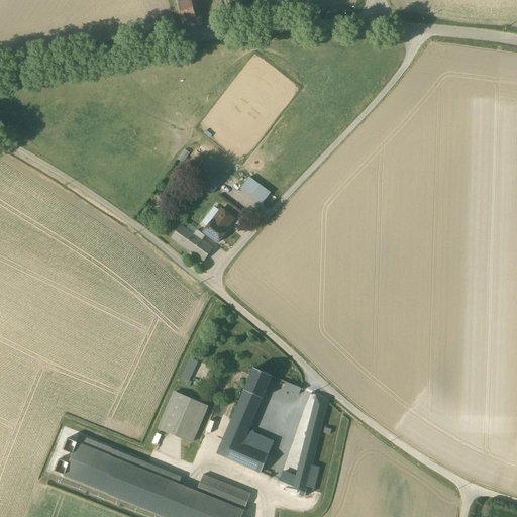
[(176,0),(183,21),(196,18),(193,10),(196,9),(193,0),(176,0)]
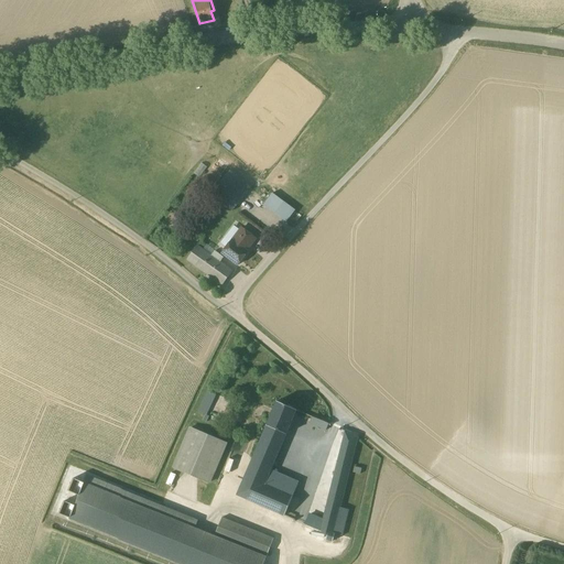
[(283,203),(271,194),(262,206),(274,215),(283,203)]
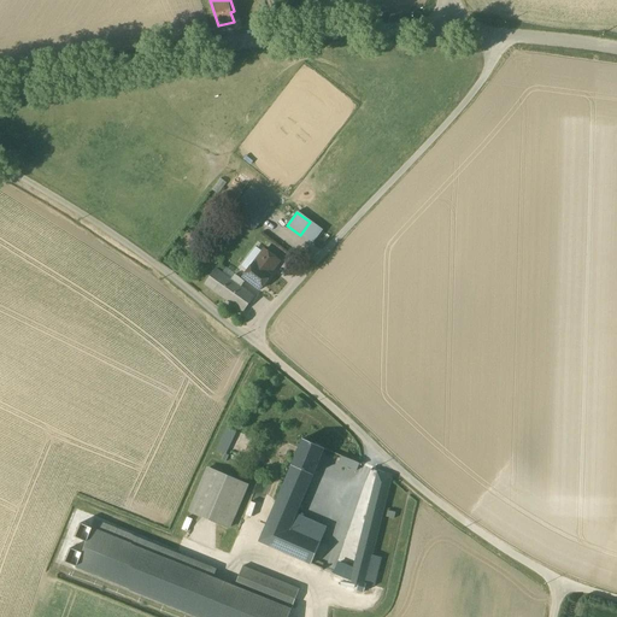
[(242,277),(259,291),(270,276),(269,275),(278,262),(263,250),(253,263),(242,277)]
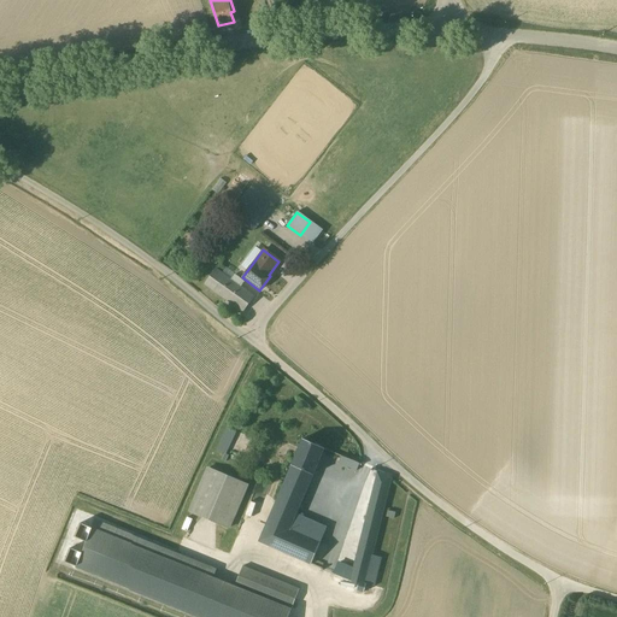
[(244,312),(253,298),(215,270),(204,285),(244,312)]
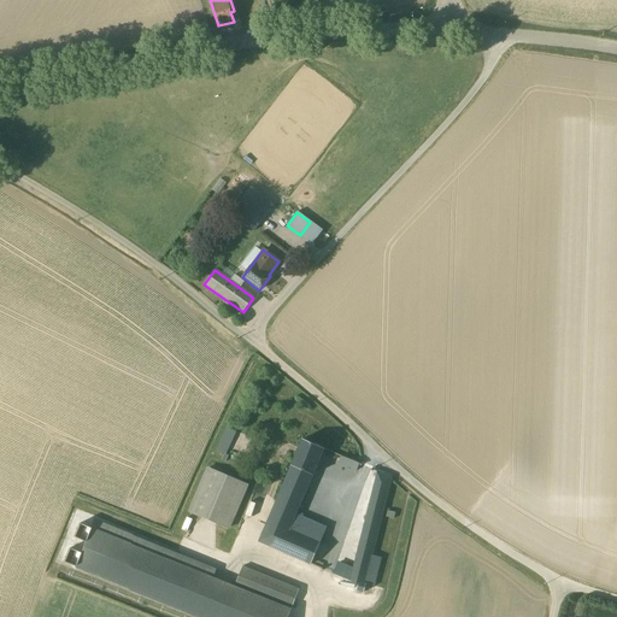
[(240,288),(245,282),(234,275),(230,281),(240,288)]
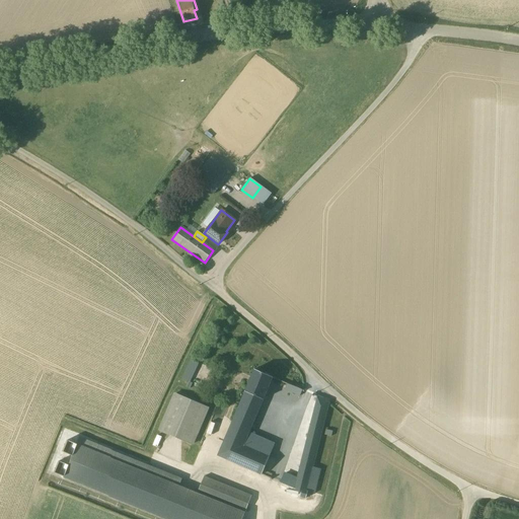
[(192,382),(199,365),(190,362),(182,379),(192,382)]
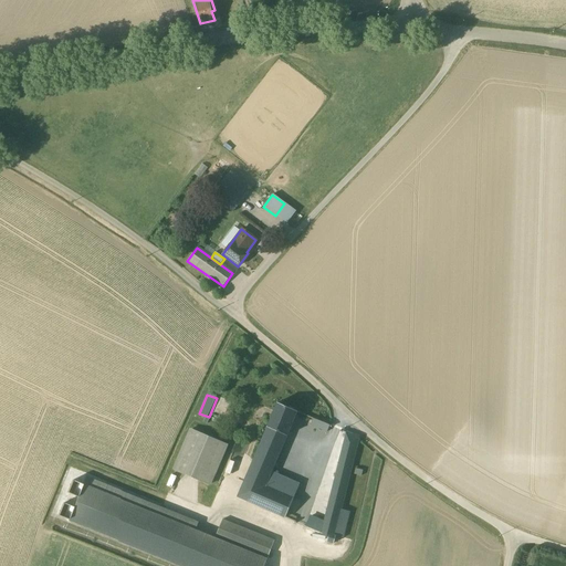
[(272,472),(296,411),(278,402),(237,498),(284,519),(299,483),(272,472)]
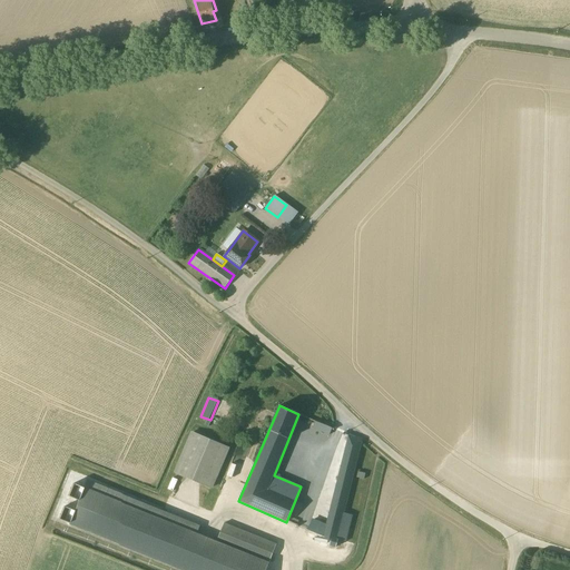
[(314,422),(311,431),(327,438),(331,429),(314,422)]
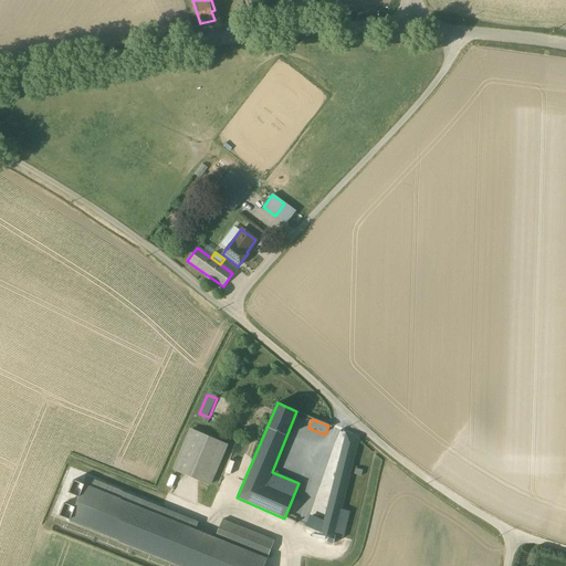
[(228,446),(189,429),(171,470),(173,470),(210,486),(228,446)]
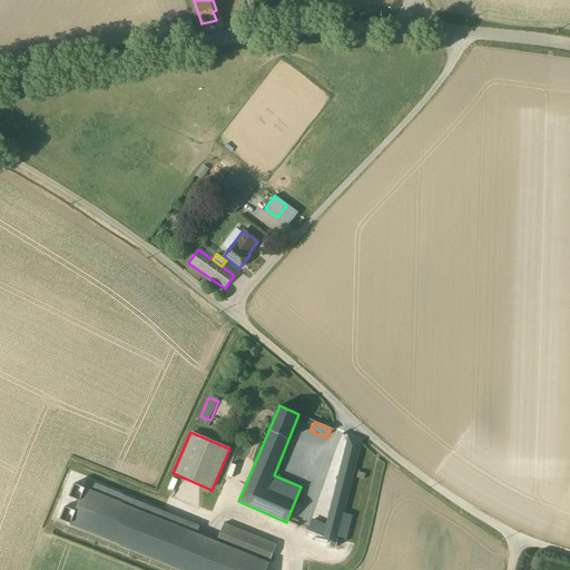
[(343,436),(347,438),(325,524),(312,519),(306,531),(331,541),(328,547),(335,549),(337,541),(346,542),(353,517),(343,514),(361,440),(355,438),(354,439),(344,434),(343,436)]
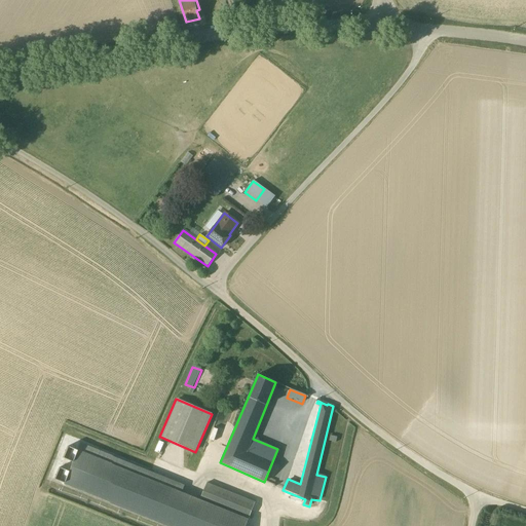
[(75,451),(62,484),(166,525),(245,525),(255,503),(255,502),(207,483),(199,500),(75,451)]
